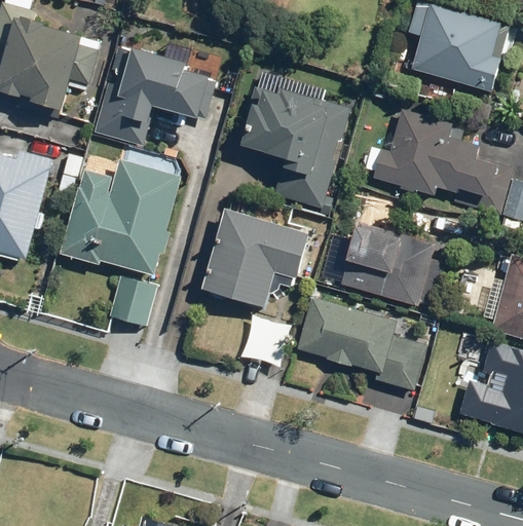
[(514,26),(431,0),(416,0),(406,33),(419,37),(410,67),(493,92),(514,26)]
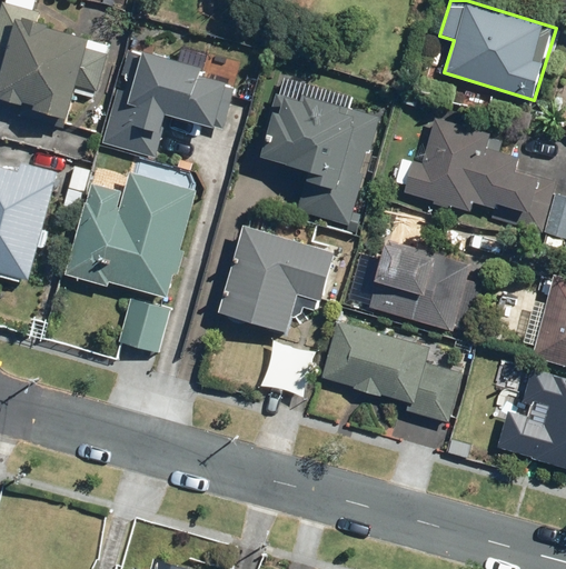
[(565,0),(558,0),(556,11),(565,12),(565,0)]
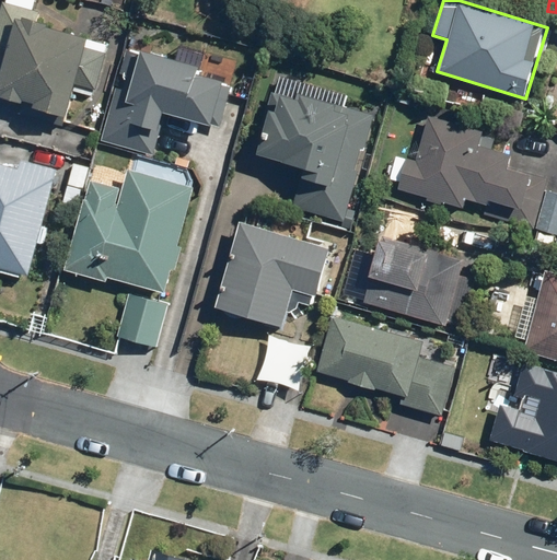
[(39,13),(4,4),(0,21),(0,98),(18,104),(15,113),(62,125),(66,116),(68,117),(90,36),(49,26),(50,22),(37,19),(39,13)]
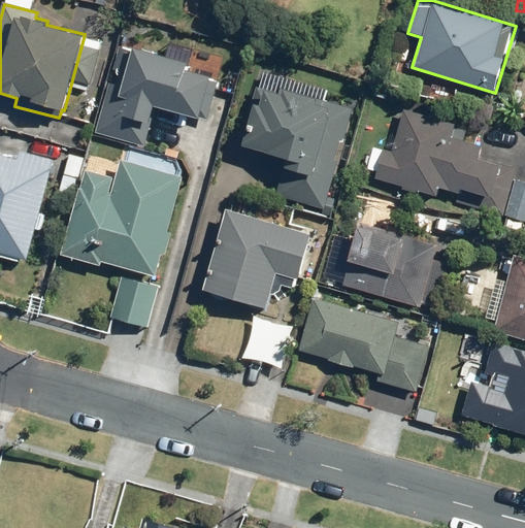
[(108,83),(94,132),(143,146),(156,105),(199,118),(211,75),(188,68),(189,62),(131,44),(129,50),(120,46),(111,71),(119,73),(115,85),(108,83)]
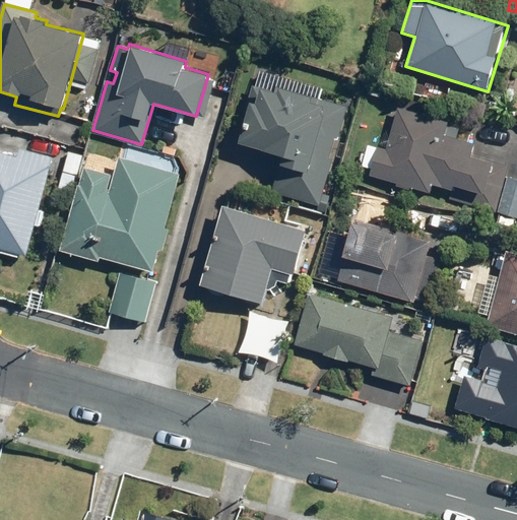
[(254,101),(252,105),(240,141),(281,155),(269,190),(317,206),(341,133),(322,127),(327,111),(311,105),(313,96),(279,85),(276,92),(258,86),(254,101)]
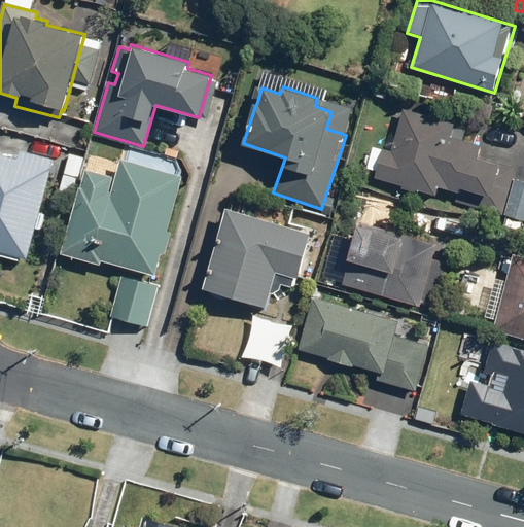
[(456,125),(402,109),(390,150),(381,148),(373,179),(501,215),(514,173),(500,170),(502,165),(480,159),(484,146),(453,137),(456,125)]
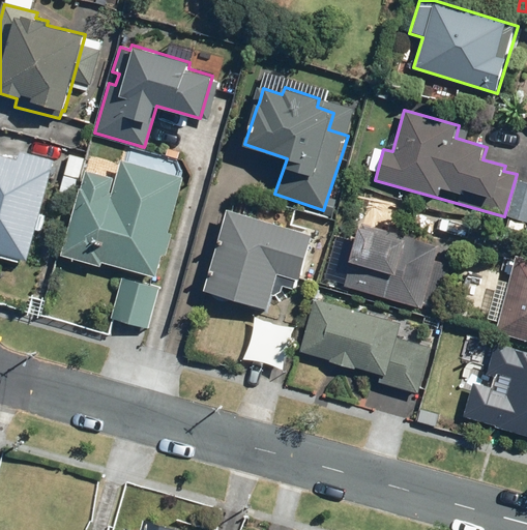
[(0,255),(25,262),(52,160),(19,151),(17,159),(0,154),(0,255)]
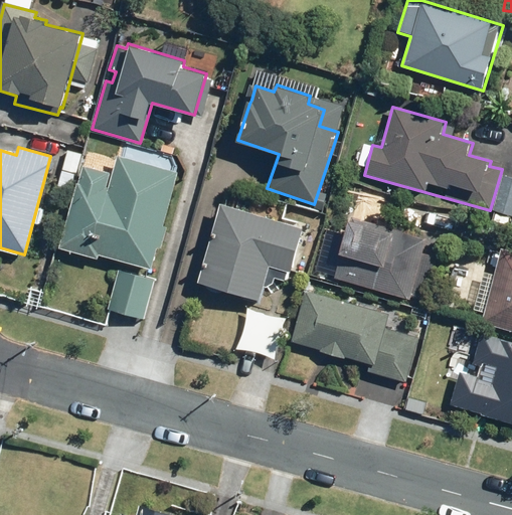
[(81,164),(58,245),(153,272),(182,170),(118,151),(112,172),(81,164)]
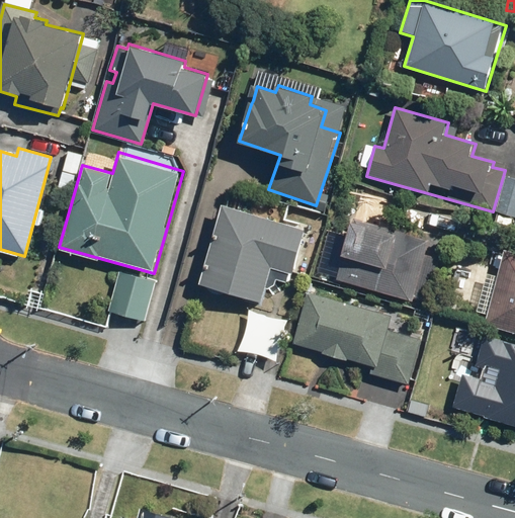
[(396,202),(351,189),(326,278),(411,303),(430,238),(389,226),(396,202)]
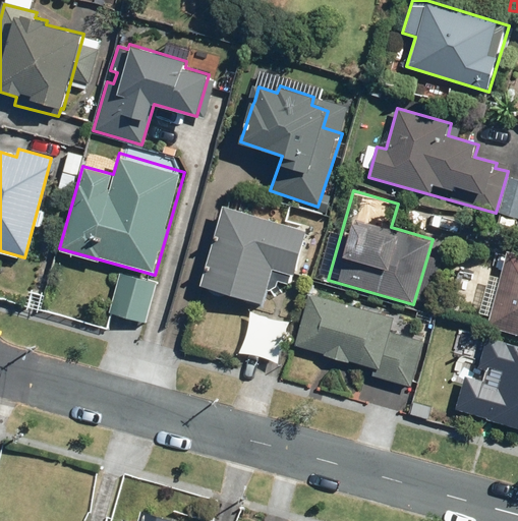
[(308,230),(221,207),(198,287),(264,305),(274,270),(295,276),(308,230)]
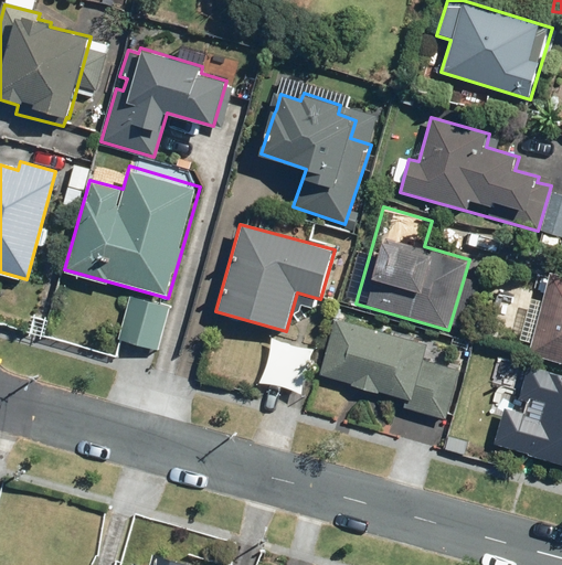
[(561,274),(549,272),(527,351),(561,361),(561,274)]
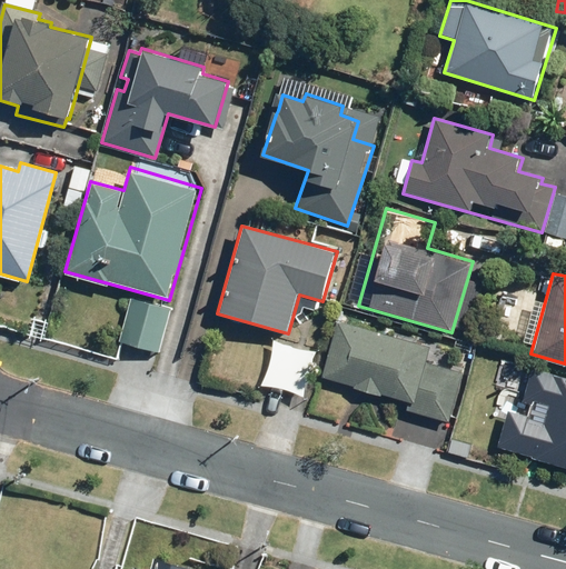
[(433,347),(337,321),(321,378),(409,401),(406,411),(450,422),(463,373),(427,365),(433,347)]
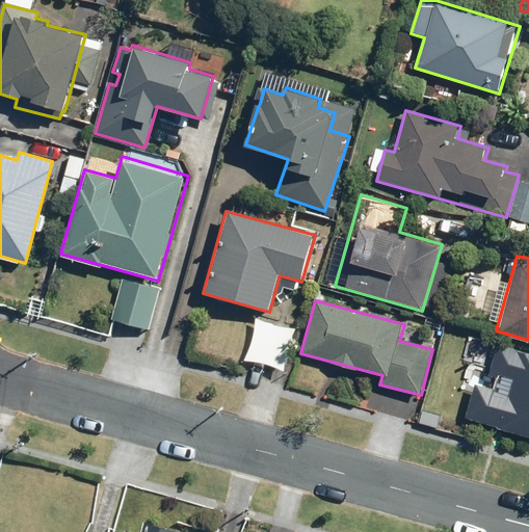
[(528,351),(491,340),(466,415),(528,435),(528,351)]
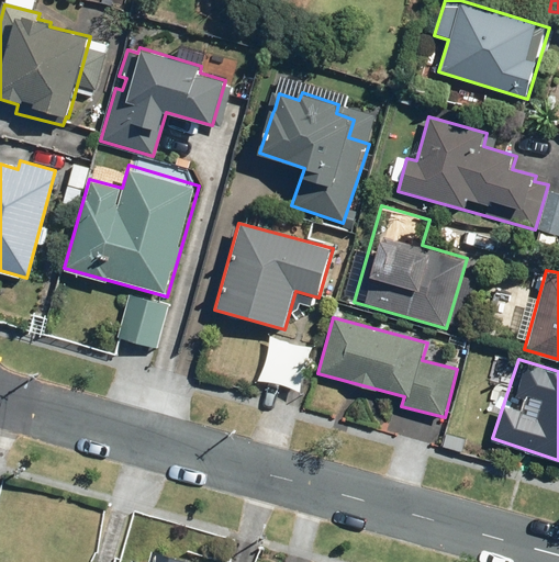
[(145,561),(136,561),(133,561),(132,561),(185,561),(148,551),(145,561)]
